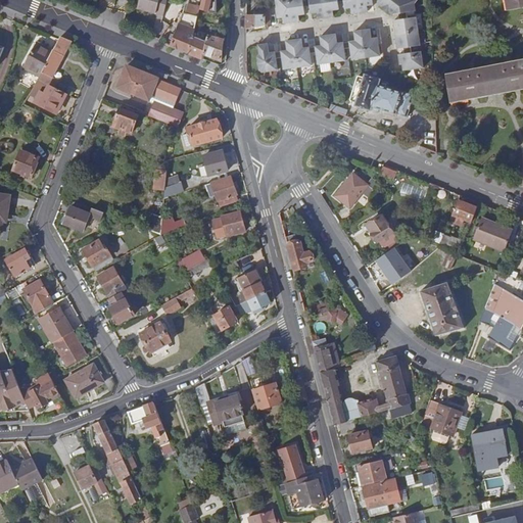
[(138,0),(137,8),(163,15),(167,0),(138,0)]
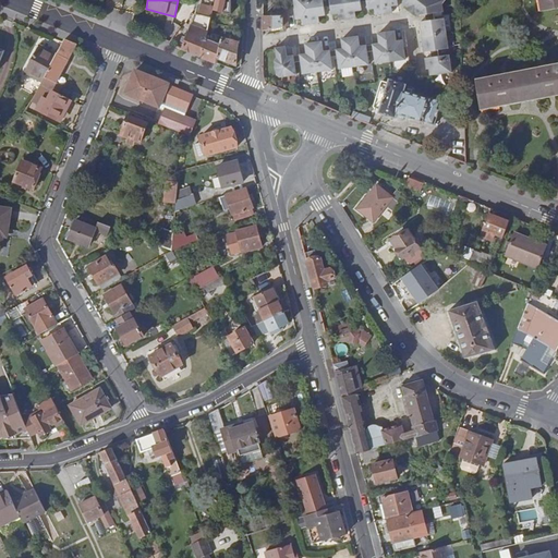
[(322,0),(293,0),(295,7),(293,8),(295,19),(301,17),(302,24),(312,22),(319,21),(318,14),(325,13),(322,0)]
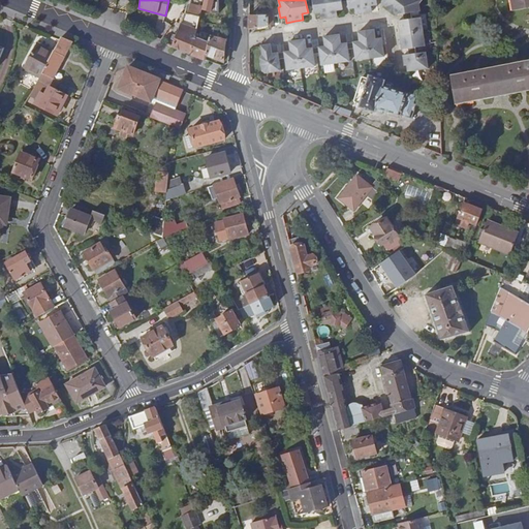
[(340,0),(312,0),(314,11),(320,10),(321,17),(330,16),(337,13),(337,7),(342,6),(340,0)]
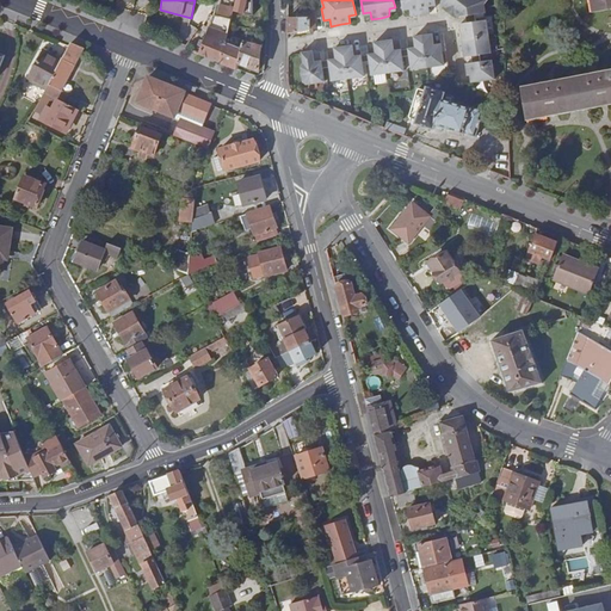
[(426,0),(401,0),(402,6),(409,5),(411,12),(429,10),(426,0)]
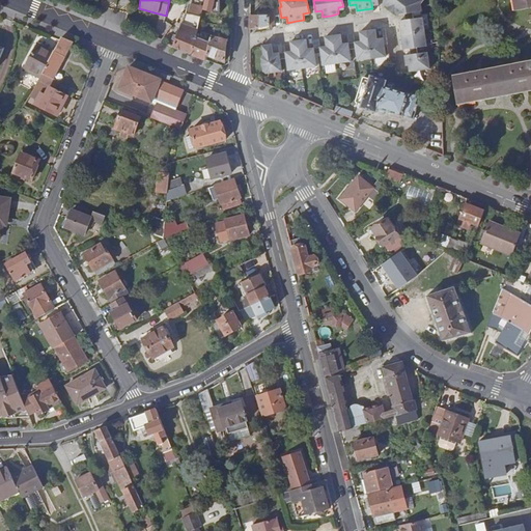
[(384,0),(391,4),(399,9),(421,5),(419,0),(384,0)]
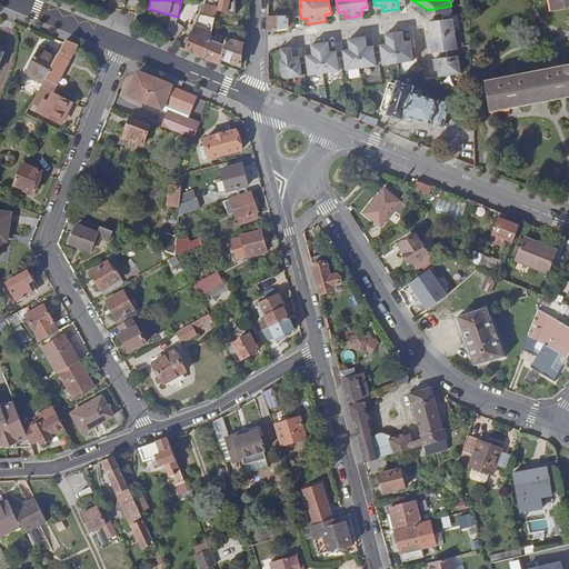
[(568,0),(553,0),(556,11),(568,8),(568,0)]
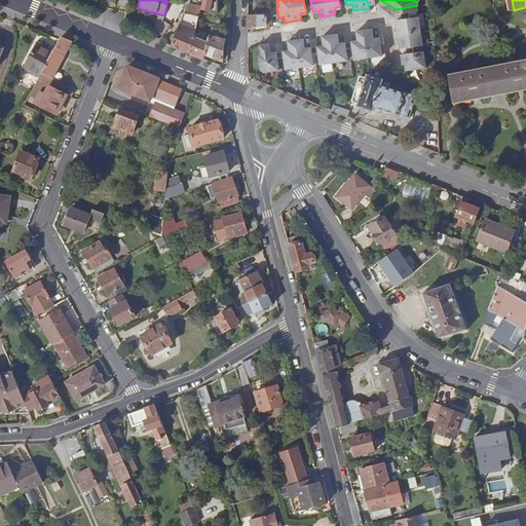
[(424,40),(421,26),(419,11),(397,15),(399,29),(401,43),(424,40)]
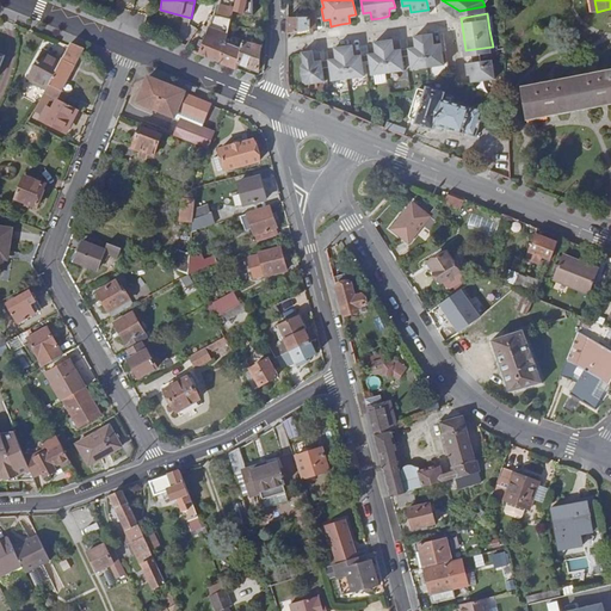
[(288,18),(288,34),(318,29),(316,25),(312,25),(310,19),(302,18),(302,16),(296,16),(296,18),(288,18)]
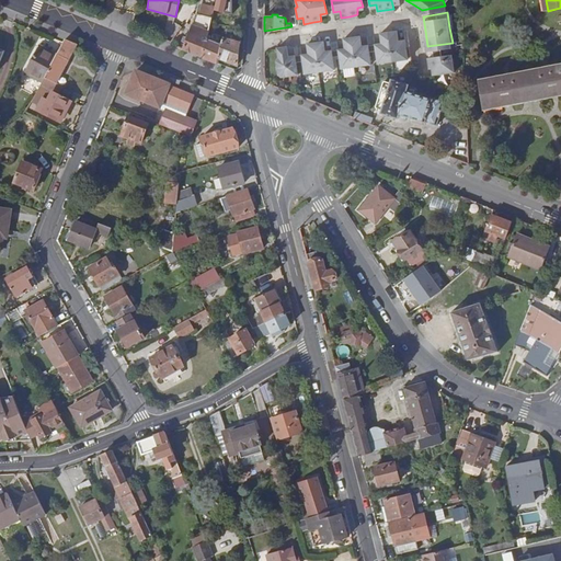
[(191,31),(183,49),(202,57),(208,38),(208,36),(212,22),(197,15),(193,25),(198,29),(196,34),(191,31)]
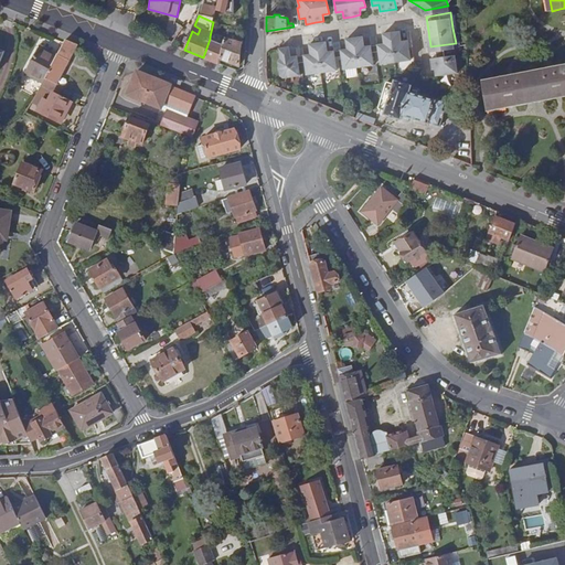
[(375,65),(379,65),(382,55),(386,41),(395,43),(411,49),(408,36),(402,36),(400,27),(392,29),(383,30),(385,40),(379,41),(372,42),(365,43),(363,34),(354,35),(347,36),(349,46),(341,46),(334,48),(328,49),(327,40),(318,42),(310,43),(311,52),(304,53),(297,54),(291,55),(290,46),(280,49),(281,57),(280,61),(281,76),(285,78),(286,83),(302,80),(309,78),(324,75),(339,72),(345,71),(362,68),(375,65)]
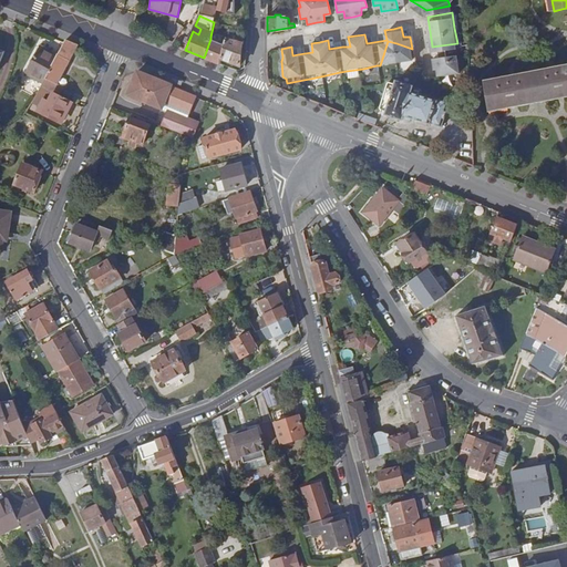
[(210,39),(204,58),(220,64),(222,59),(240,66),(243,44),(244,44),(245,40),(240,39),(240,40),(240,42),(237,41),(225,38),(224,40),(222,38),(220,42),(217,40),(210,37),(210,39)]
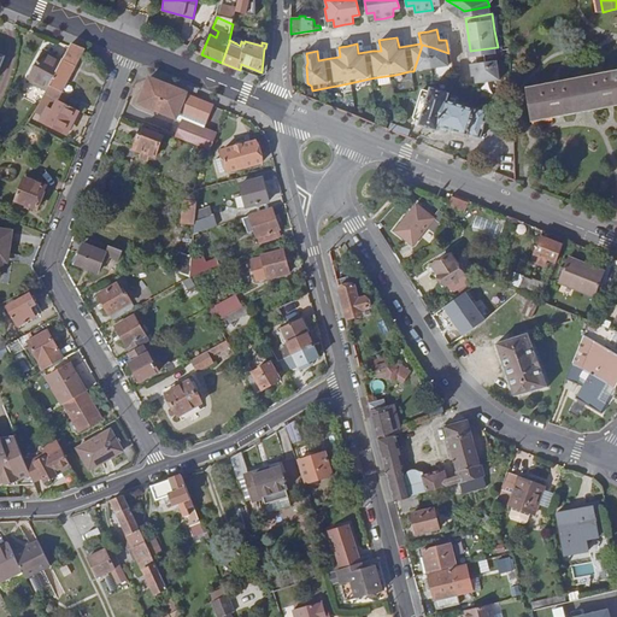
[(84,48),(72,43),(71,46),(64,59),(47,90),(46,94),(58,100),(63,103),(68,94),(62,92),(84,48)]
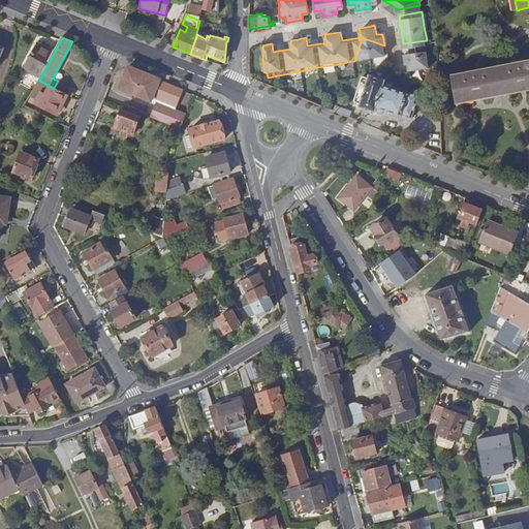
[(358,52),(354,61),(359,60),(372,57),(386,55),(384,45),(370,40),(362,38),(358,52)]
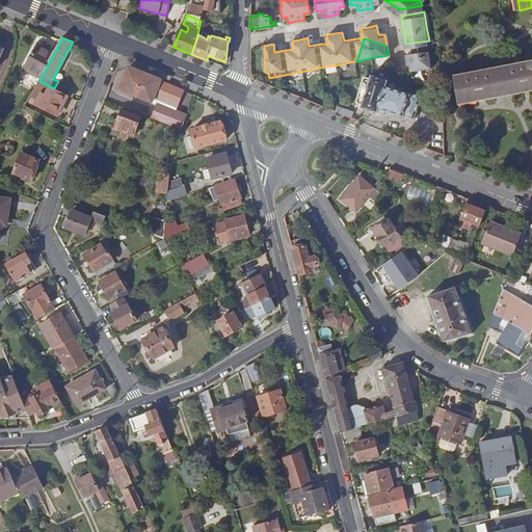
[(41,78),(55,51),(38,43),(24,70),(41,78)]
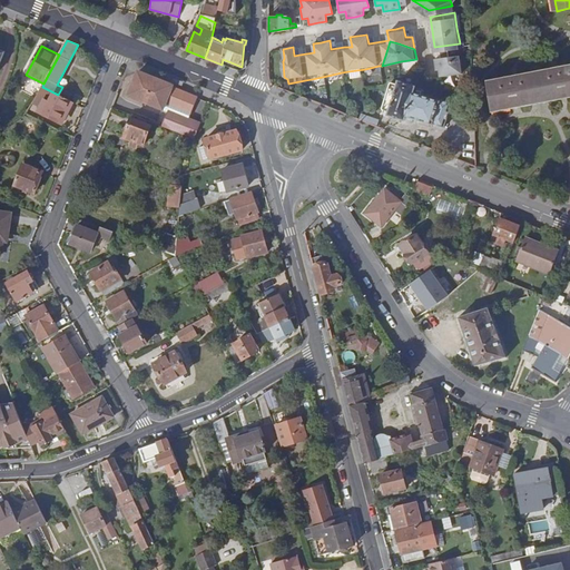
[(435,56),(463,65),(460,49),(435,52),(435,56)]
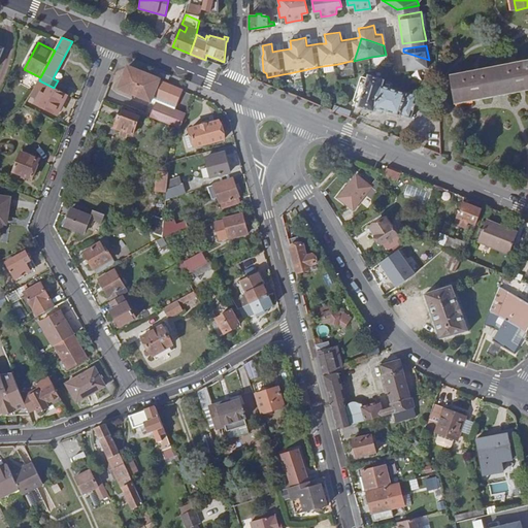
[(429,62),(429,60),(403,52),(404,59),(408,59),(409,66),(429,62)]
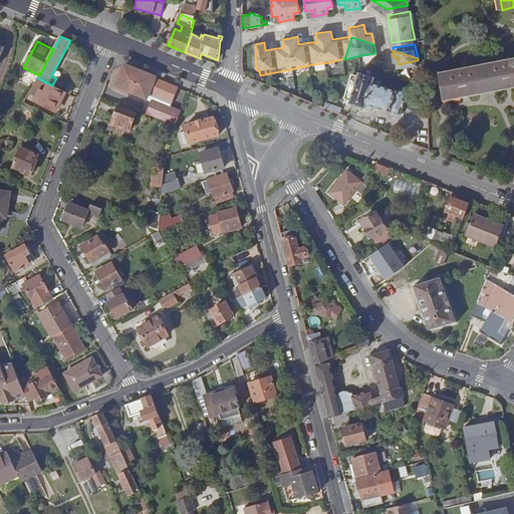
[(513,58),(438,72),(443,97),(513,84),(513,58)]
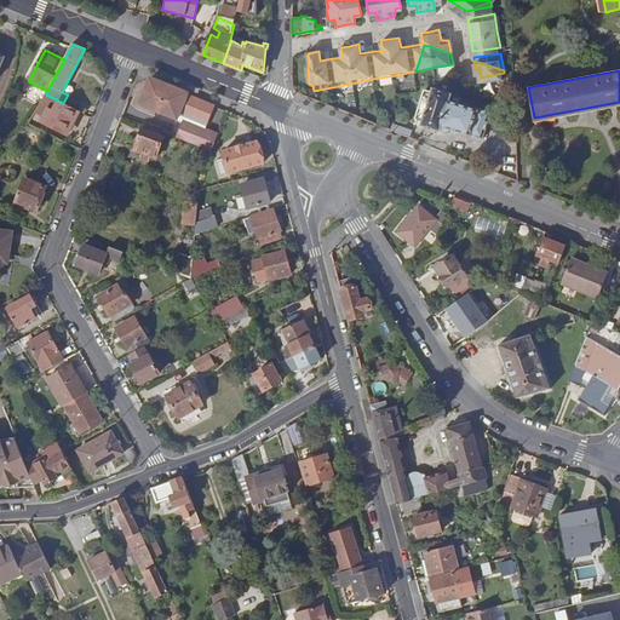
[(210,120),(216,104),(150,78),(139,102),(179,118),(183,109),(210,120)]
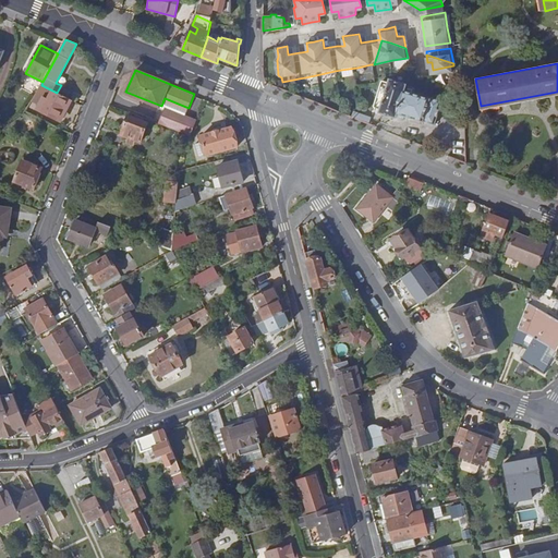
[(424,121),(435,124),(443,101),(431,97),(431,98),(404,91),(405,85),(390,80),(389,83),(384,81),(381,82),(374,108),(380,110),(380,112),(396,118),(397,114),(423,123),(424,121)]
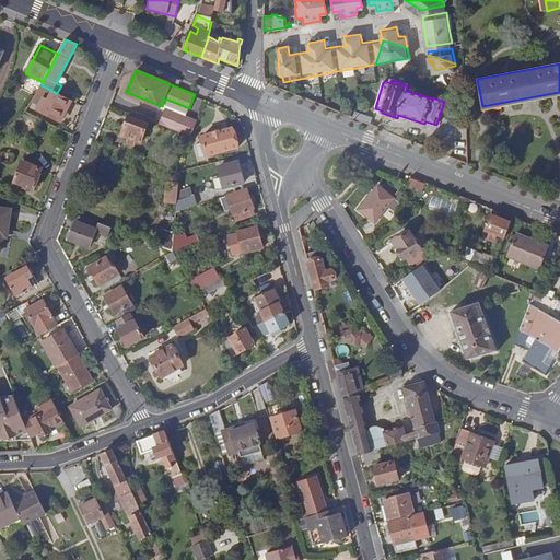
[(47,100),(53,91),(42,85),(32,102),(39,105),(44,97),(47,100)]
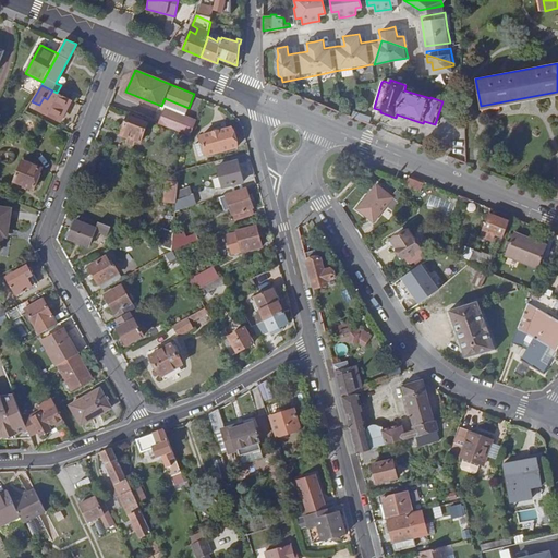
[(71,100),(57,93),(52,91),(47,99),(44,97),(39,105),(36,110),(58,120),(62,110),(65,111),(71,100)]
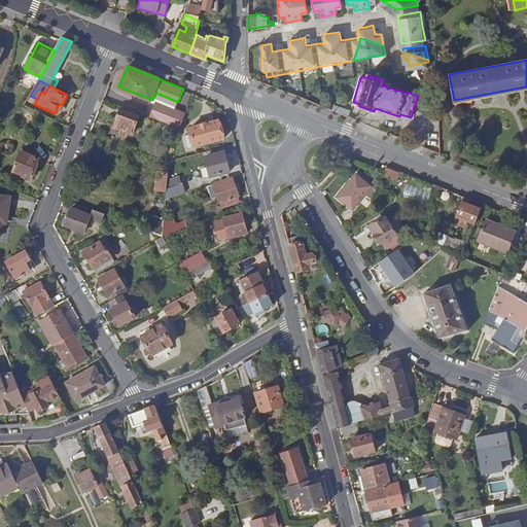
[(155,104),(150,118),(179,131),(184,115),(155,104)]
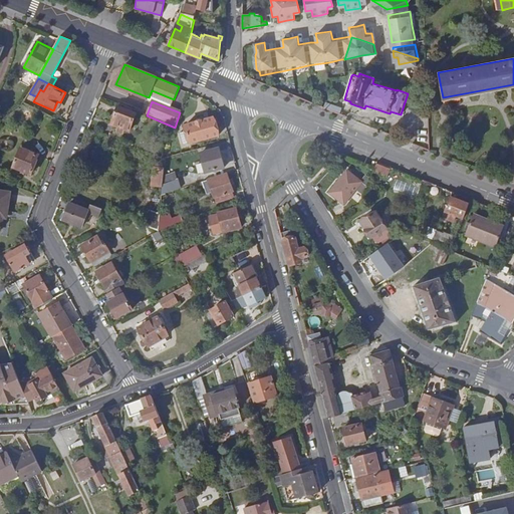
[(327,102),(325,107),(338,113),(340,108),(327,102)]
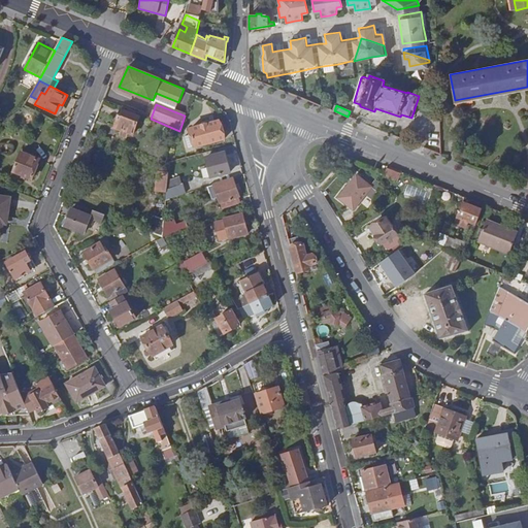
[(114,129),(122,132),(128,134),(133,136),(140,119),(122,110),(114,129)]
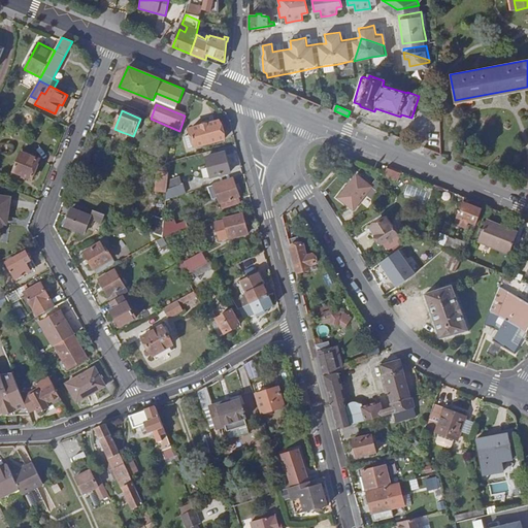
[(191,128),(196,145),(224,138),(219,120),(191,128)]
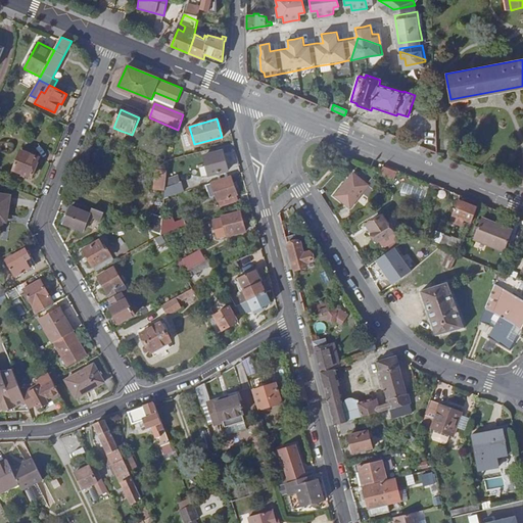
[(204,155),(209,177),(228,172),(223,150),(204,155)]
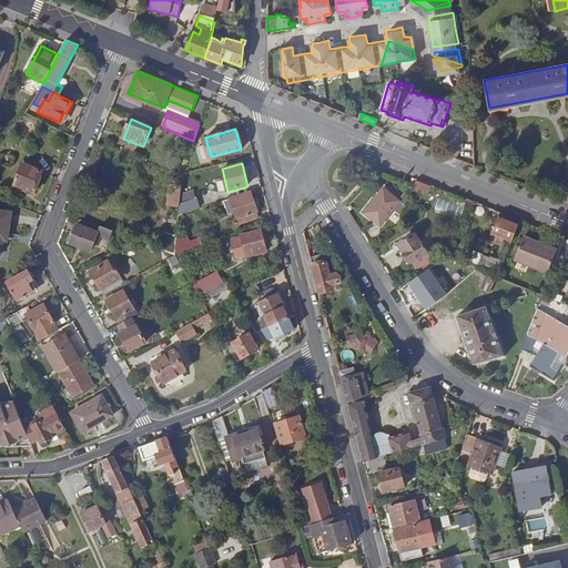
[(22,164),(13,184),(33,192),(42,172),(22,164)]
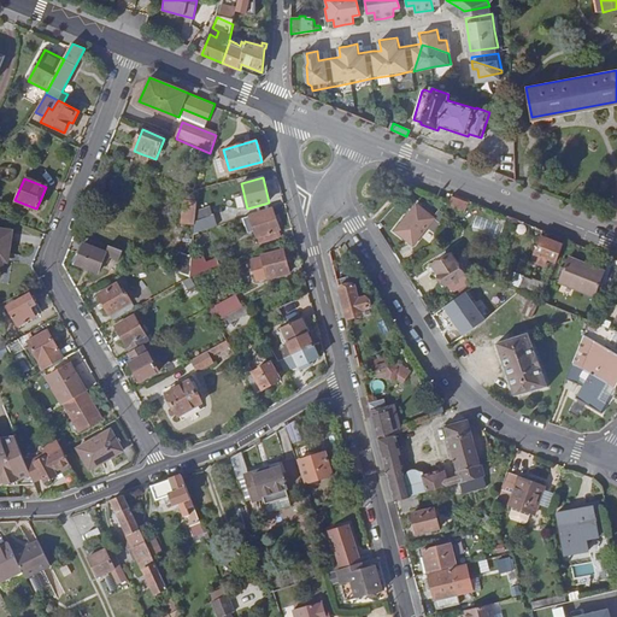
[(197,216),(198,200),(184,199),(182,223),(195,224),(197,216)]
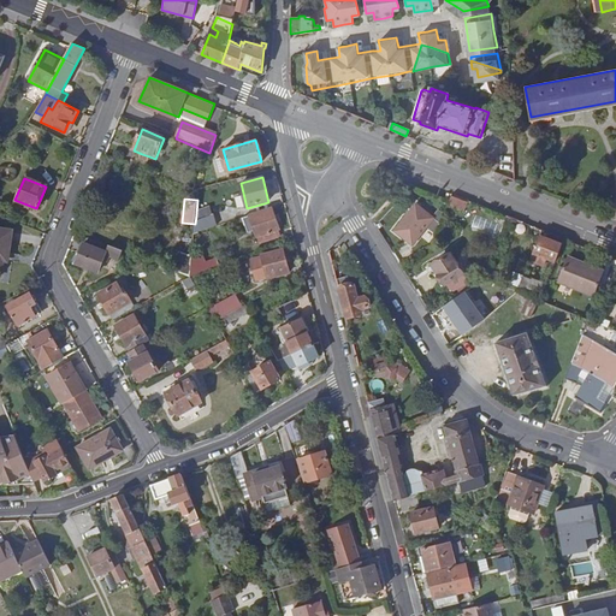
[(279,230),(276,221),(273,214),(272,208),(248,217),(255,237),(256,237),(259,243),(278,237),(277,231),(279,230)]
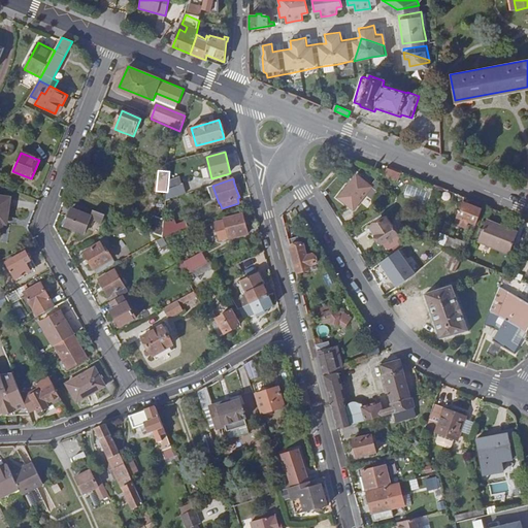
[(371,208),(377,192),(360,178),(356,184),(353,182),(339,198),(361,215),(371,208)]
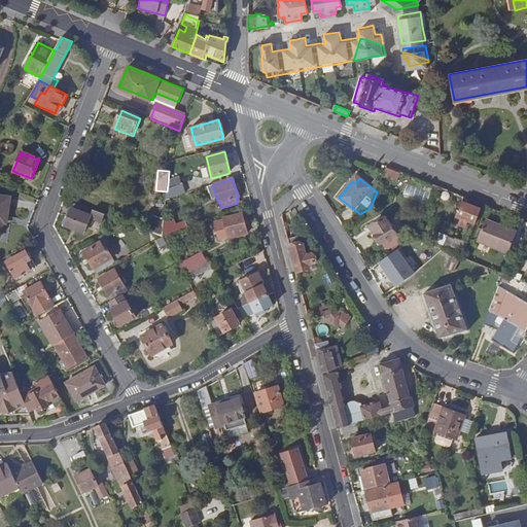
[(181,179),(168,184),(167,191),(167,194),(183,186),(181,179)]
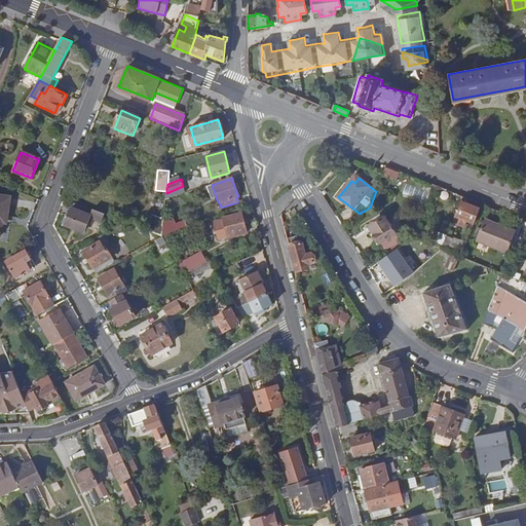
[(166,199),(186,193),(183,186),(166,193),(166,199)]
